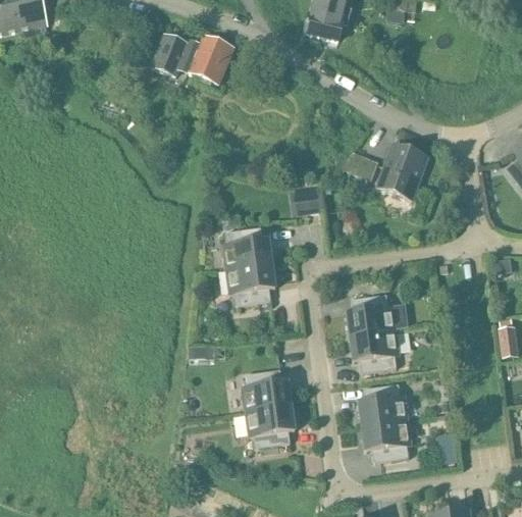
[(0,0),(0,34),(47,24),(42,0),(0,0)]
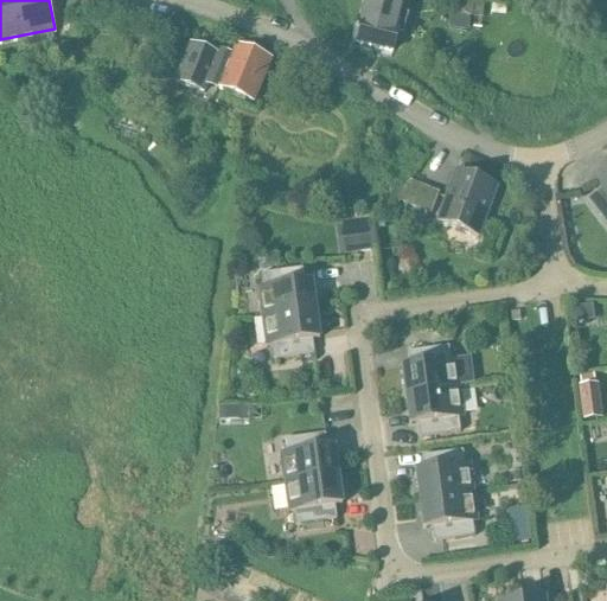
[(406,0),(362,0),(352,37),(393,48),(398,29),(404,30),(411,1),(406,0)]
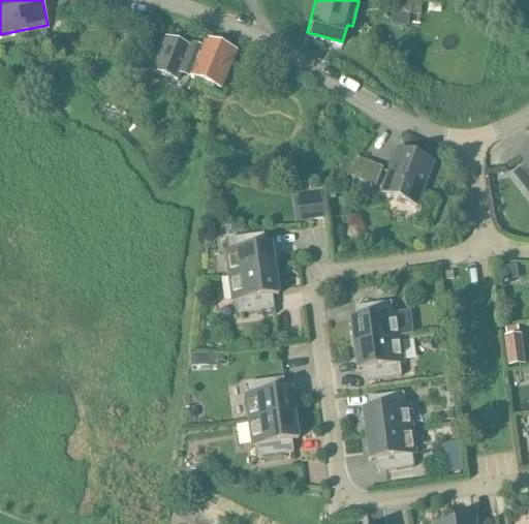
[(179,80),(183,68),(190,45),(191,44),(165,35),(157,58),(152,69),(179,80)]
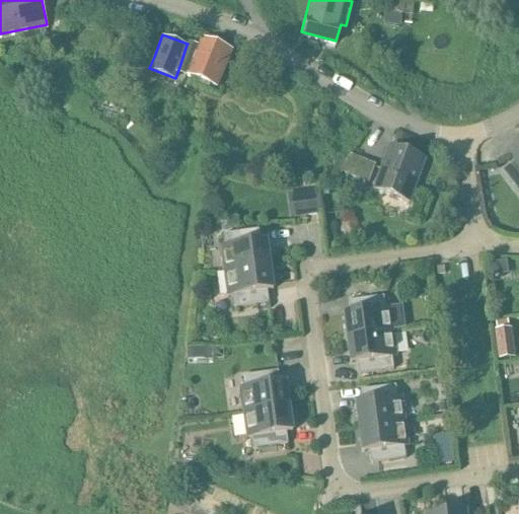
[(197,49),(187,45),(179,67),(189,70),(187,73),(217,85),(231,48),(202,35),(197,49)]
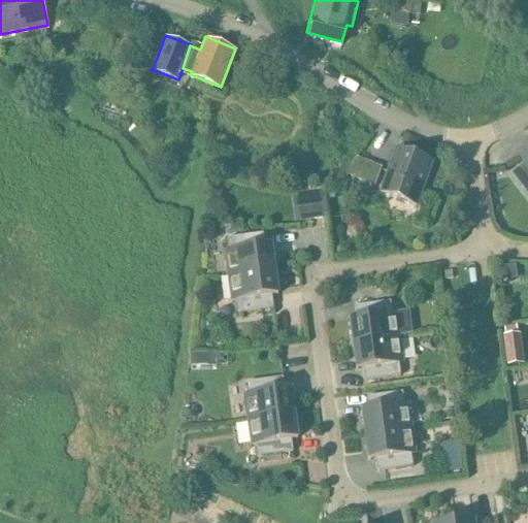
[(381,190),(416,202),(432,159),(397,145),(381,190)]
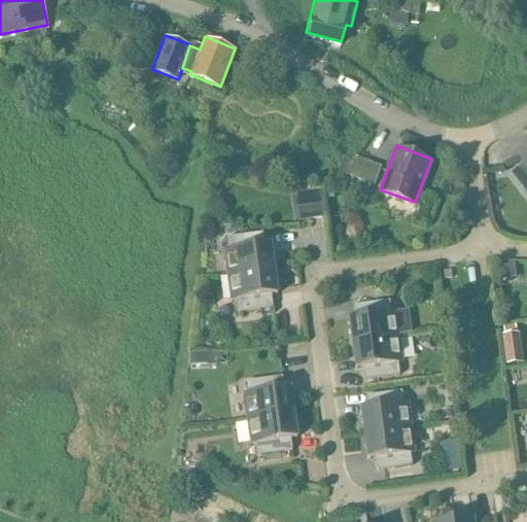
[(526,147),(518,154),(526,166),(526,147)]
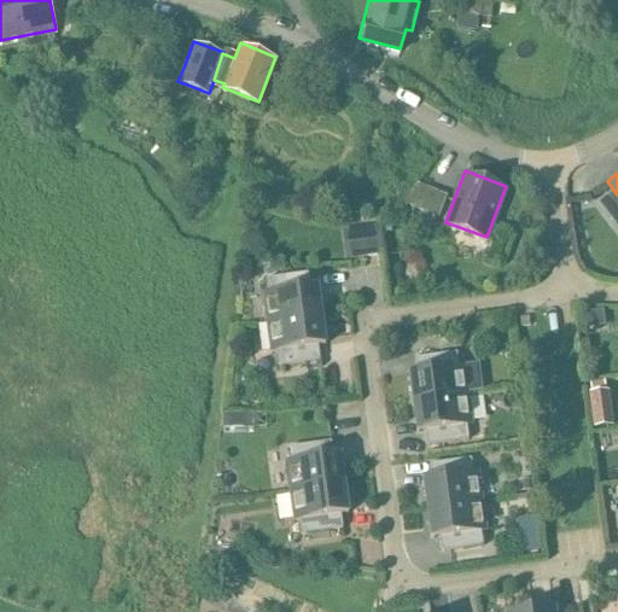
[(417,181),(408,203),(438,214),(447,192),(417,181)]
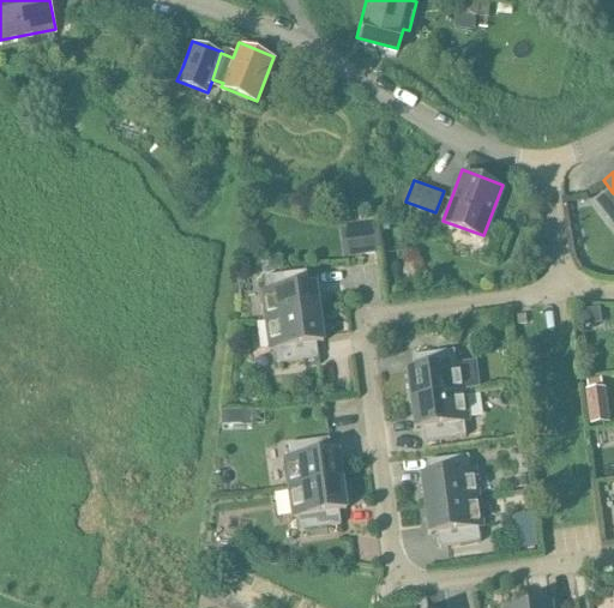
[(377,248),(373,223),(345,227),(348,252),(377,248)]
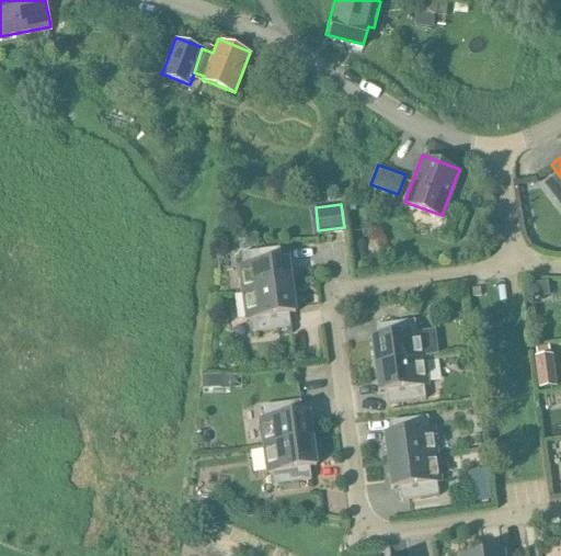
[(240,263),(243,290),(292,283),(288,257),(282,258),(281,245),(242,249),(243,262),(240,263)]
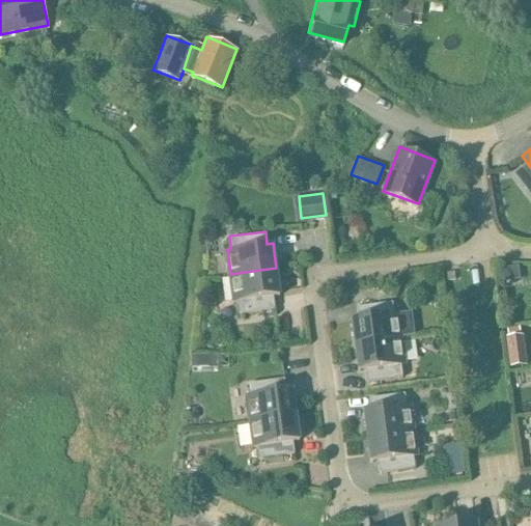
[(280,293),(276,268),(230,274),(233,299),(238,298),(239,310),(275,306),(274,294),(280,293)]
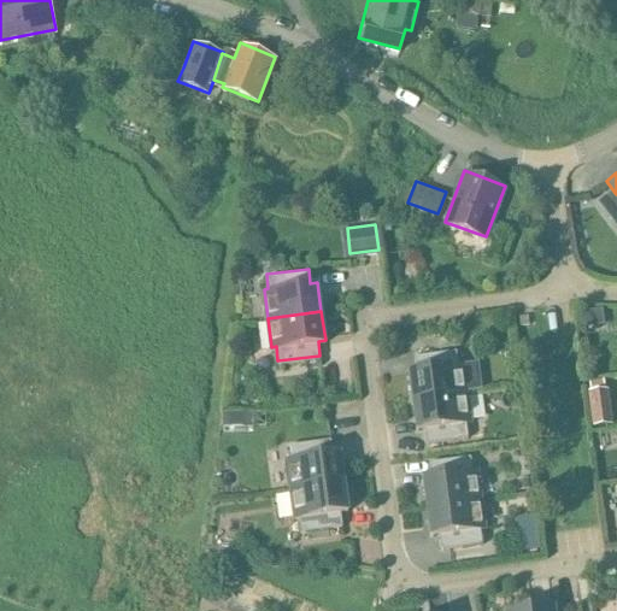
[(409,369),(413,398),(466,391),(463,362),(458,363),(457,348),(415,354),(416,369),(409,369)]
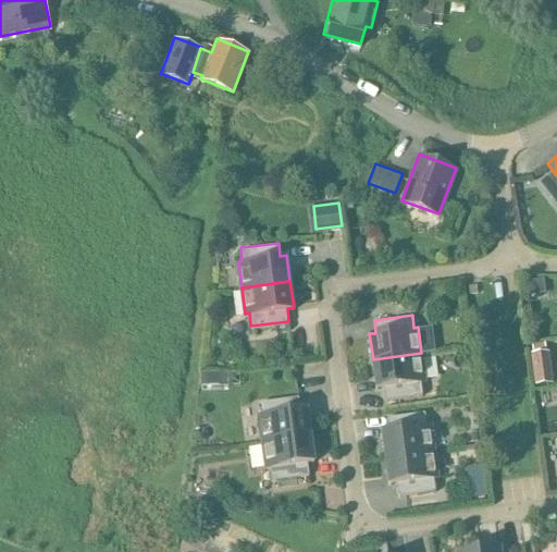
[(548,350),(533,352),(536,381),(552,380),(548,350)]
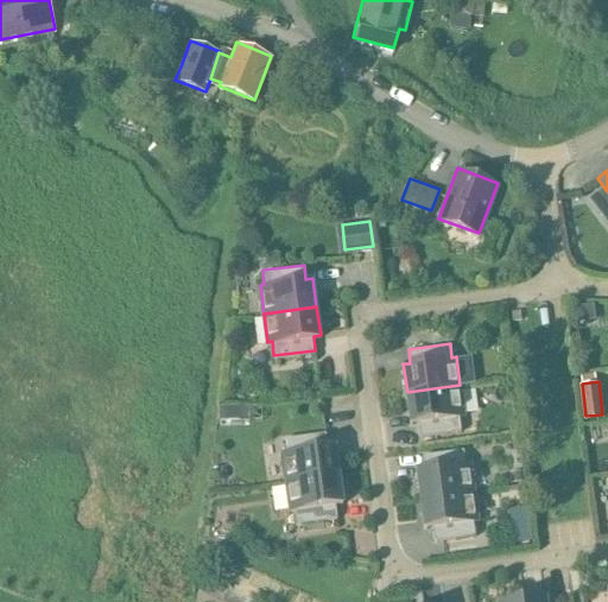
[(464,414),(460,385),(407,392),(411,422),(418,420),(419,435),(461,429),(460,414),(464,414)]
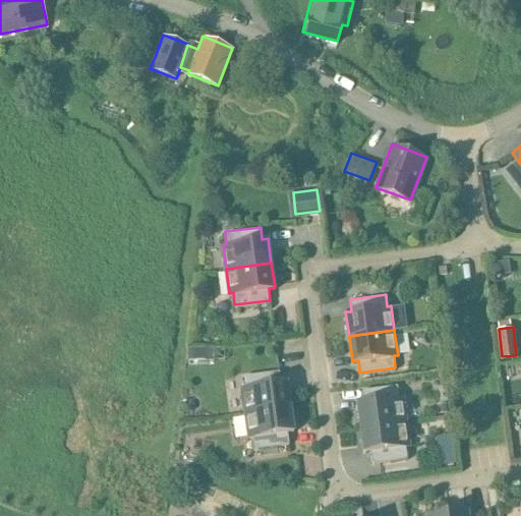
[(241,387),(245,411),(290,405),(287,381),(281,381),(279,369),(244,374),(245,386),(241,387)]
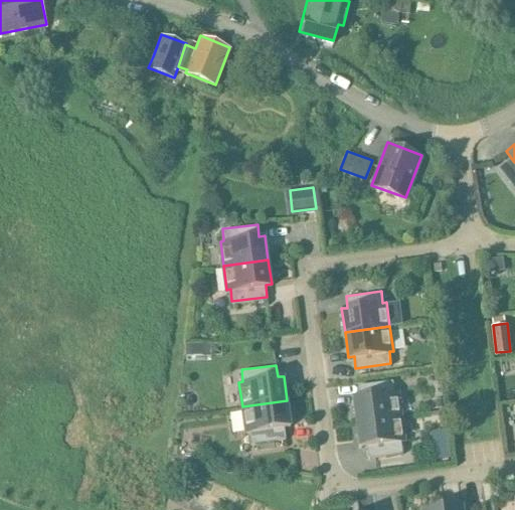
[(353,396),(356,420),(401,414),(398,390),(394,391),(392,379),(358,383),(359,395),(353,396)]
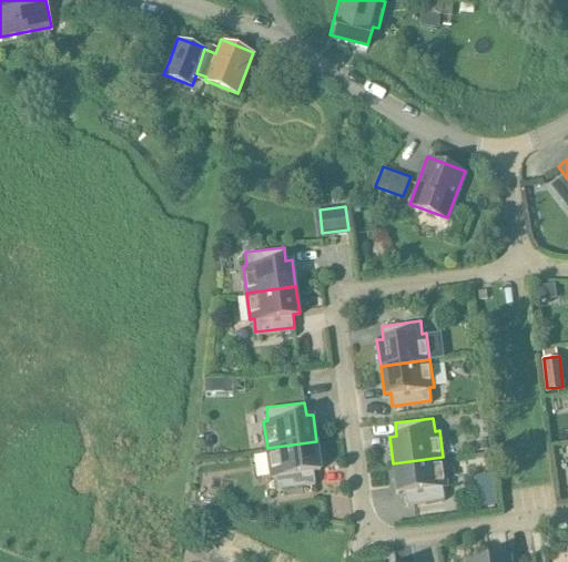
[(321,468),(316,441),(267,448),(271,474),(275,473),(276,487),(315,481),(314,469),(321,468)]
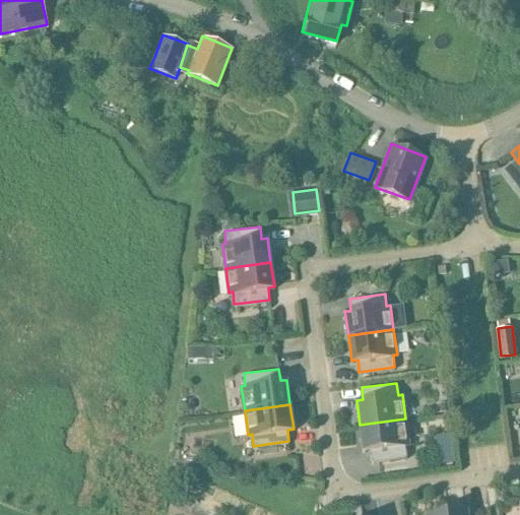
[(408,443),(405,419),(360,425),(364,449),(370,449),(371,460),(406,456),(404,444),(408,443)]
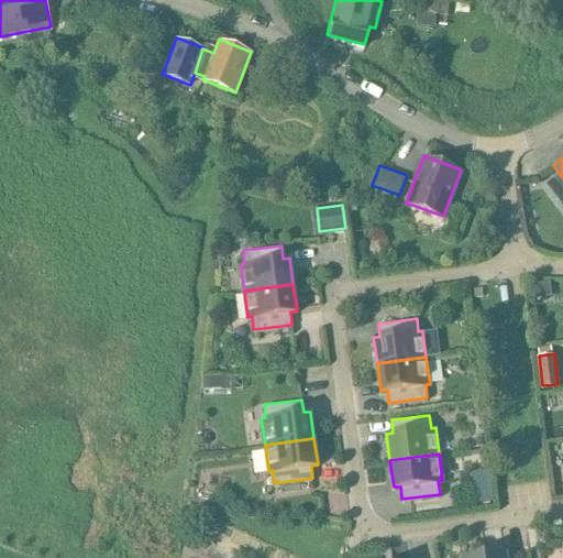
[(478,499),(492,498),(489,480),(476,482),(478,499)]
